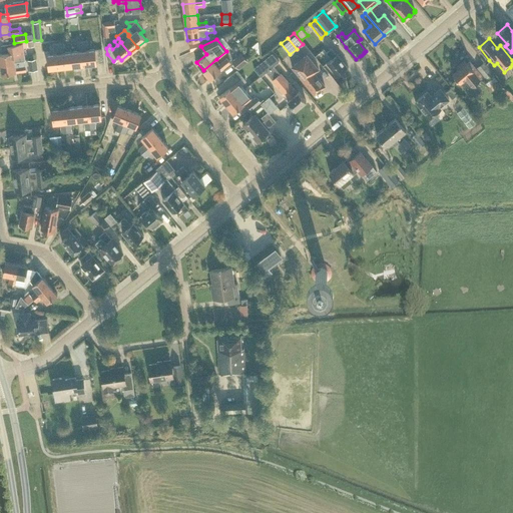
[(72,66),(84,64),(81,40),(76,41),(77,48),(79,49),(80,51),(71,52),(72,66)]
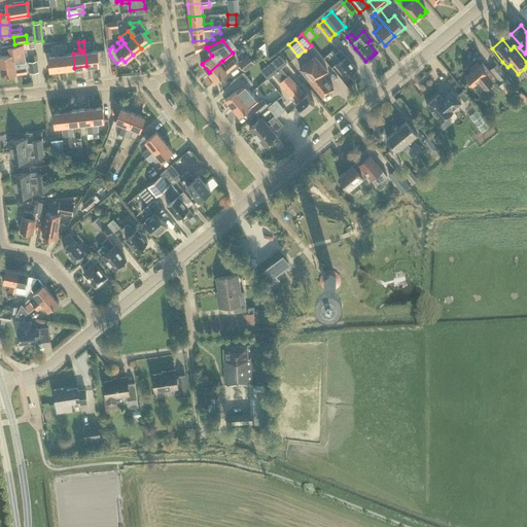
[(86,66),(99,65),(98,50),(88,51),(88,49),(90,47),(89,41),(83,41),(86,66)]
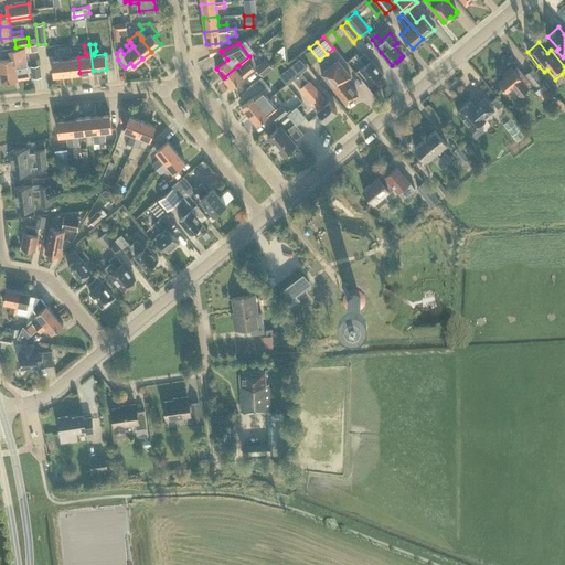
[(221,51),(222,51),(221,46),(209,48),(210,56),(221,51)]
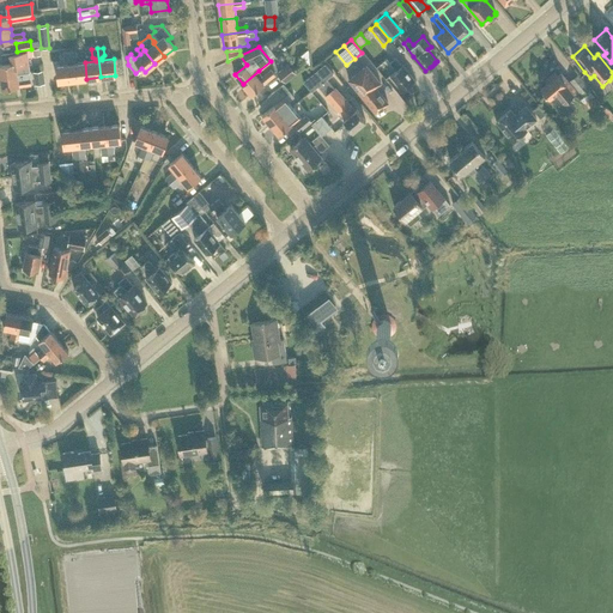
[(2,64),(0,64),(0,73),(0,76),(29,72),(30,71),(28,56),(28,52),(16,53),(16,52),(8,53),(11,62),(2,64)]
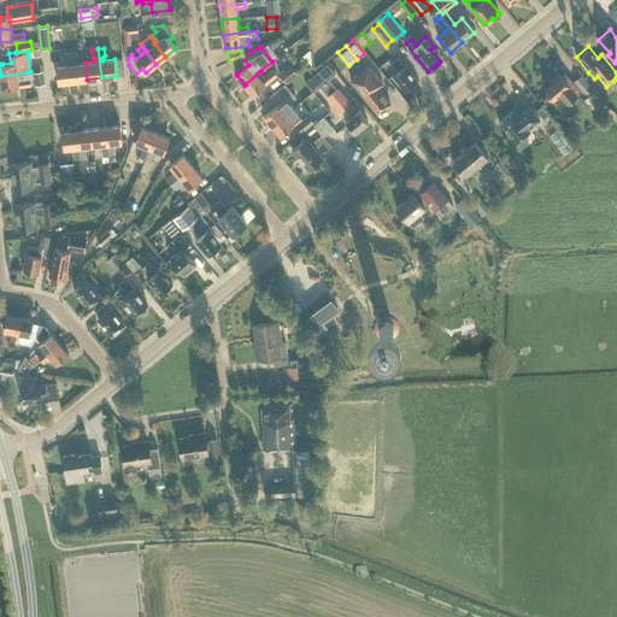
[(58,82),(72,81),(70,52),(64,53),(64,60),(68,62),(68,65),(57,66),(58,82)]
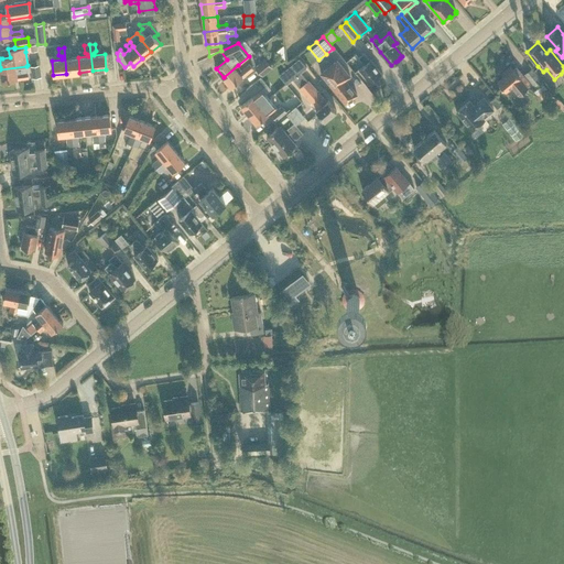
[(79,73),(78,57),(67,58),(67,55),(69,54),(69,47),(64,47),(66,74),(79,73)]
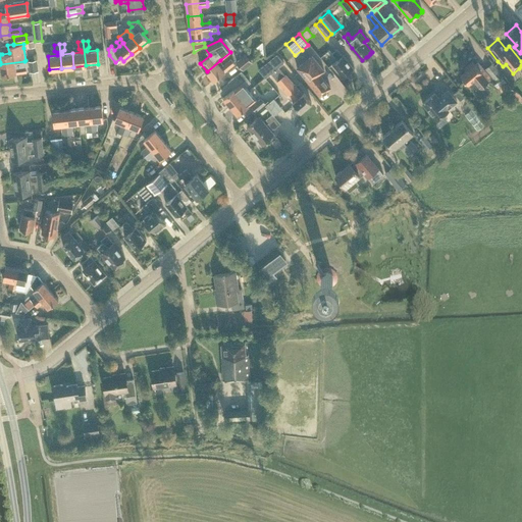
[(344,77),(354,68),(343,55),(336,49),(332,52),(337,59),(331,63),(344,77)]
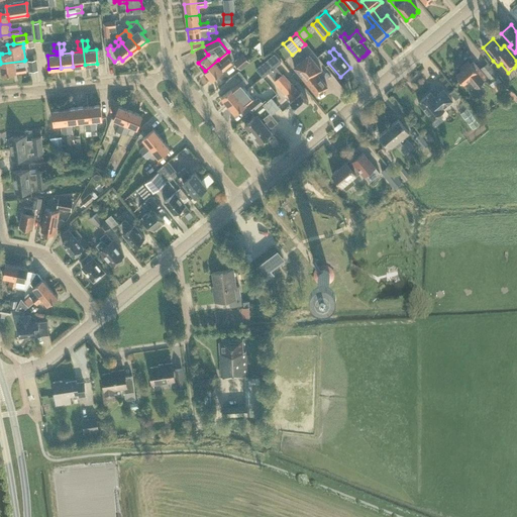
[(249,62),(243,54),(233,61),(240,69),(249,62)]
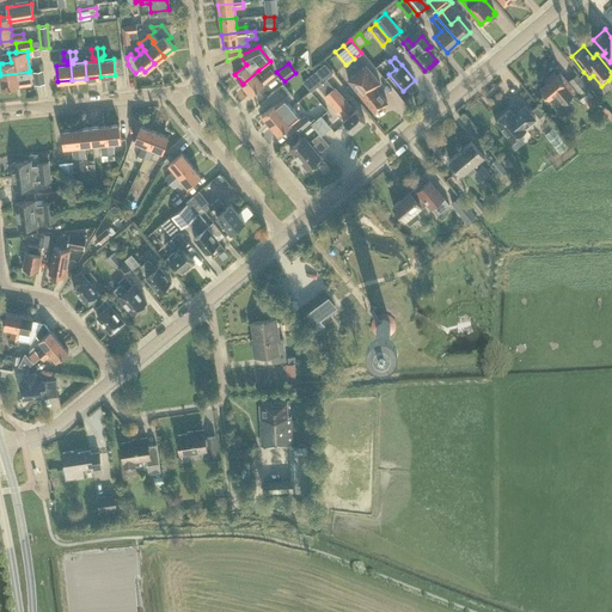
[(353,130),(365,120),(356,109),(354,110),(335,86),(334,87),(326,78),(332,73),(324,63),(303,81),(311,91),(318,85),(325,93),(324,95),(338,111),(336,112),(353,130)]
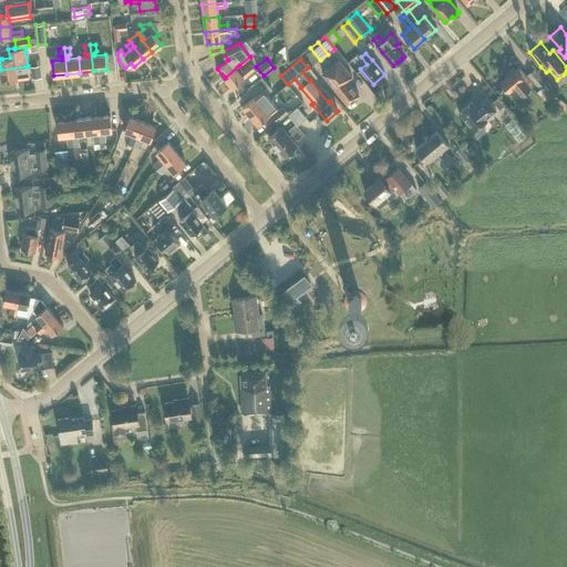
[(353,99),(359,94),(347,80),(352,75),(339,60),(322,74),(348,104),(349,102),(351,102),(353,100),(353,99)]
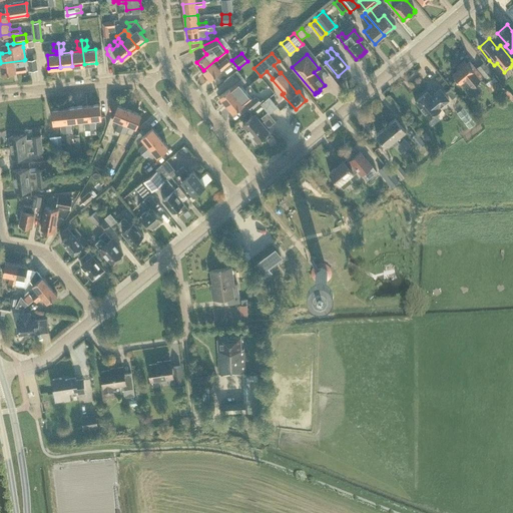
[(38,69),(36,58),(27,59),(29,71),(38,69)]
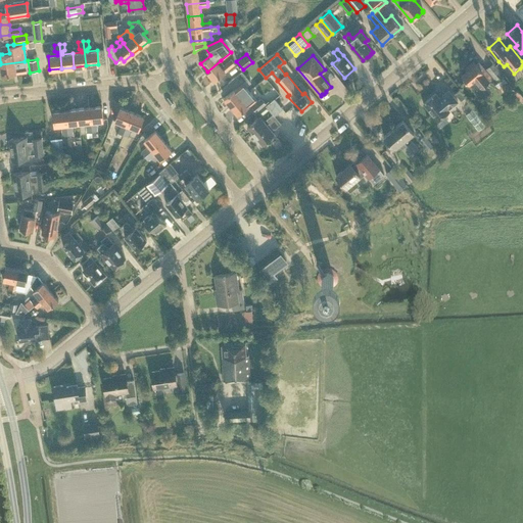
[(225,72),(233,65),(235,63),(231,59),(224,64),(221,60),(207,72),(214,80),(225,70),(225,72)]
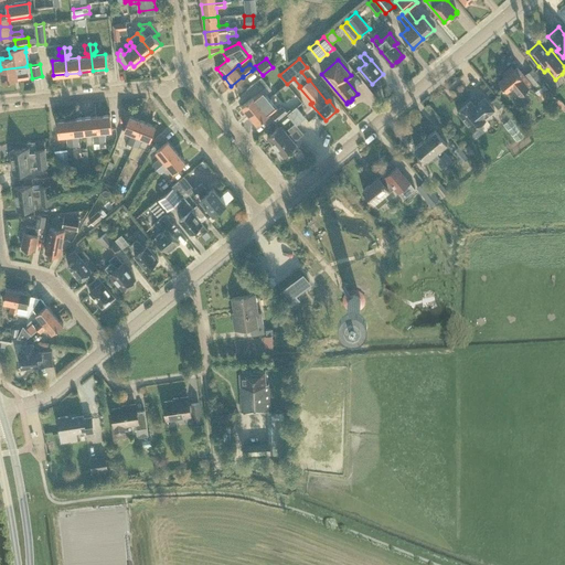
[(17,80),(29,77),(27,66),(0,70),(2,81),(17,78),(17,80)]
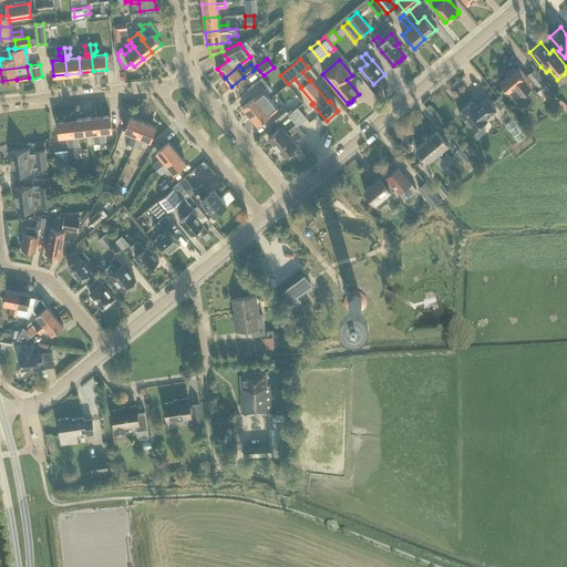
[(514,88),(522,95),(531,88),(529,85),(533,83),(519,66),(516,70),(513,66),(504,74),(506,76),(501,82),(508,92),(514,88)]
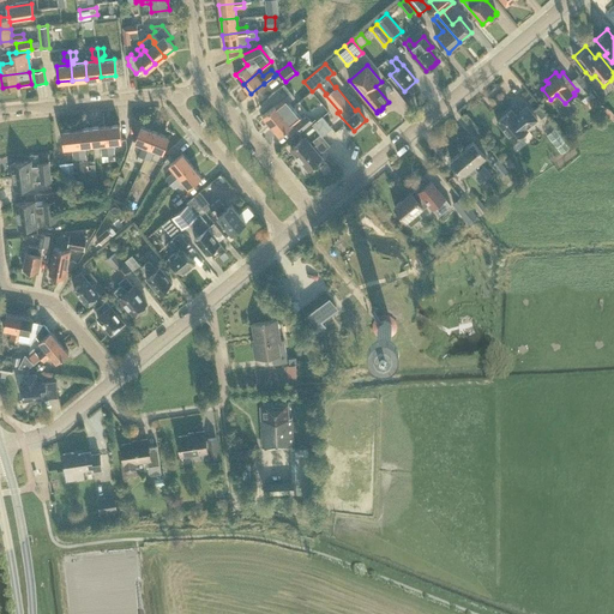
[(595,96),(590,90),(591,89),(579,74),(571,80),(584,96),(581,97),(585,103),(595,96)]
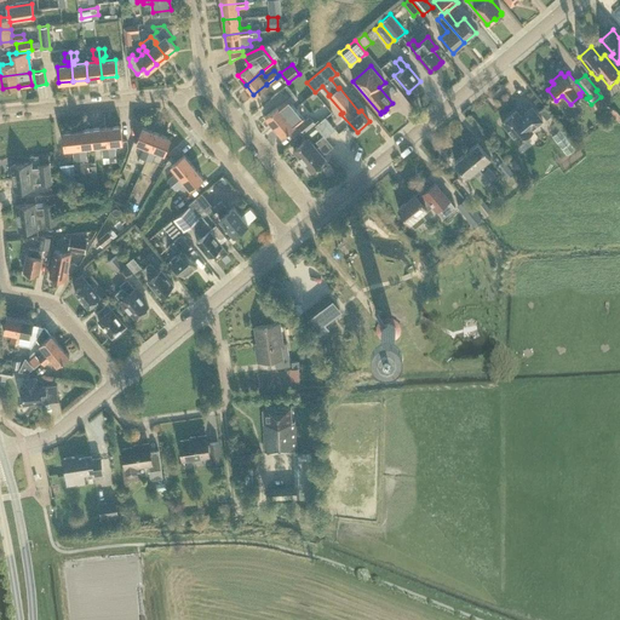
[(291,103),(297,97),(286,84),(270,97),(277,105),(265,115),(274,126),(296,108),(291,103)]
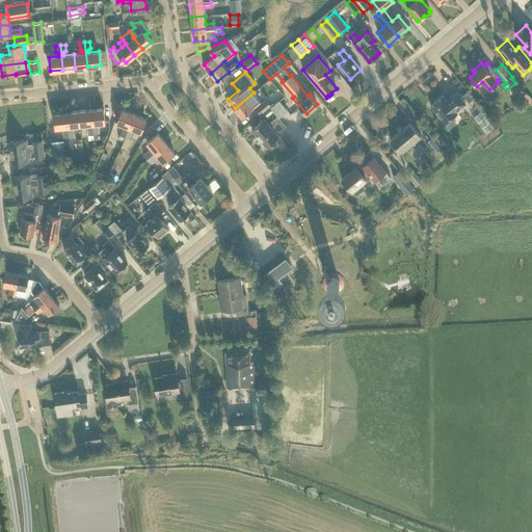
[(456,111),(466,103),(456,91),(447,100),(443,95),(430,105),(445,123),(457,112),(456,111)]
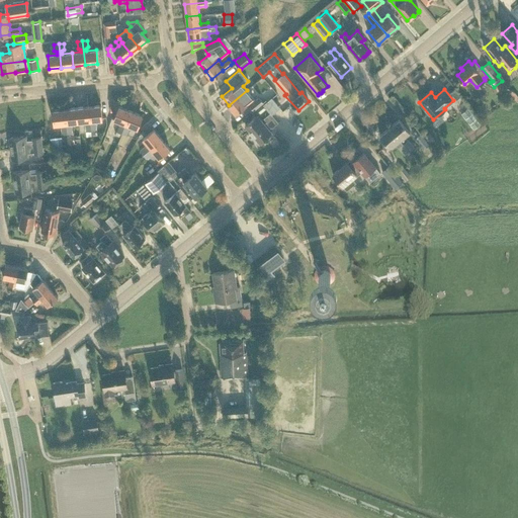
[(254,98),(250,94),(247,90),(229,105),(236,113),(246,104),(254,98)]
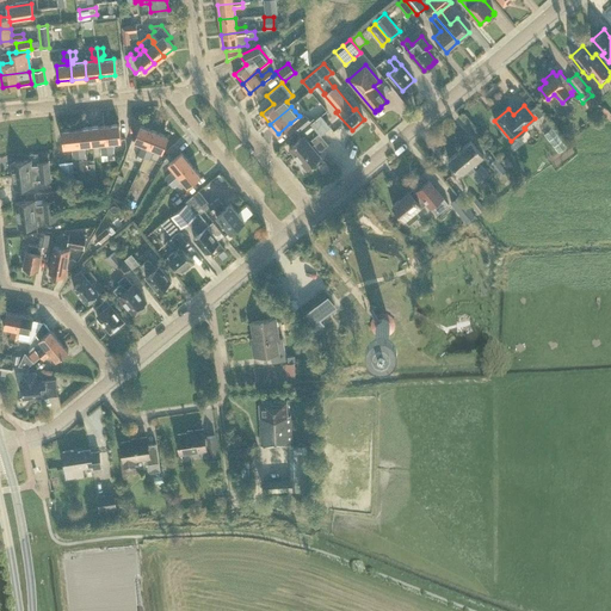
[(537,106),(532,110),(538,117),(543,113),(537,106)]
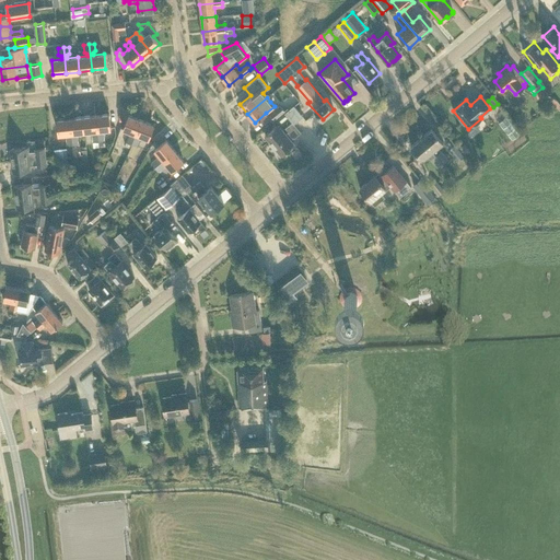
[(275,119),(284,111),(280,105),(270,113),(275,119)]
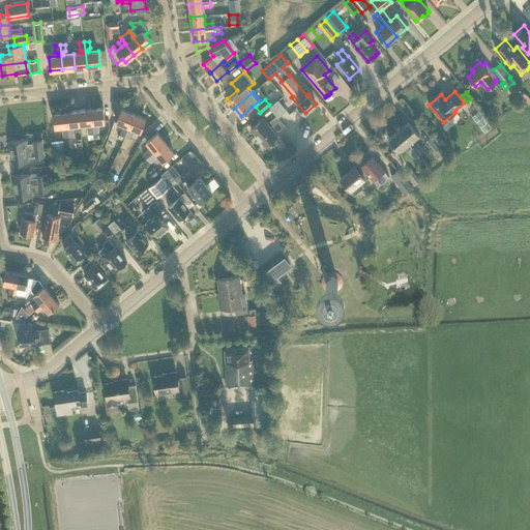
[(269,107),(276,115),(278,117),(287,111),(277,99),(269,107)]
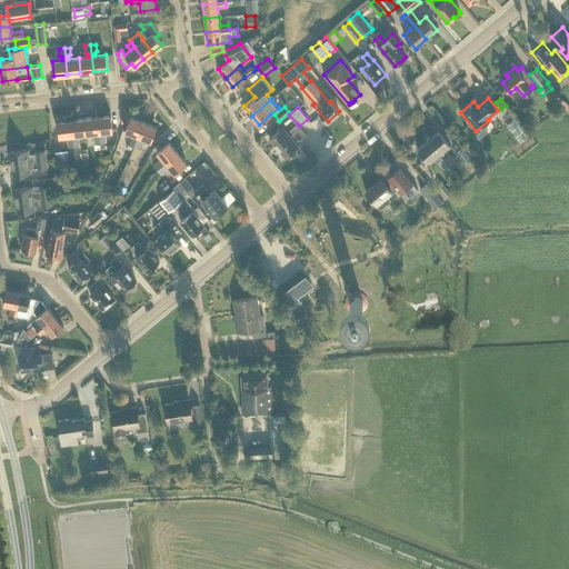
[(97,117),(100,143),(106,142),(106,136),(102,135),(102,132),(112,131),(111,116),(97,117)]
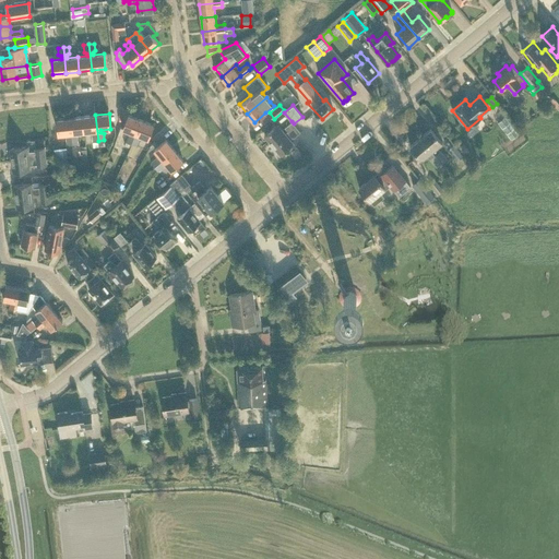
[(93,142),(98,141),(95,115),(82,116),(84,131),(94,130),(95,133),(92,134),(93,142)]
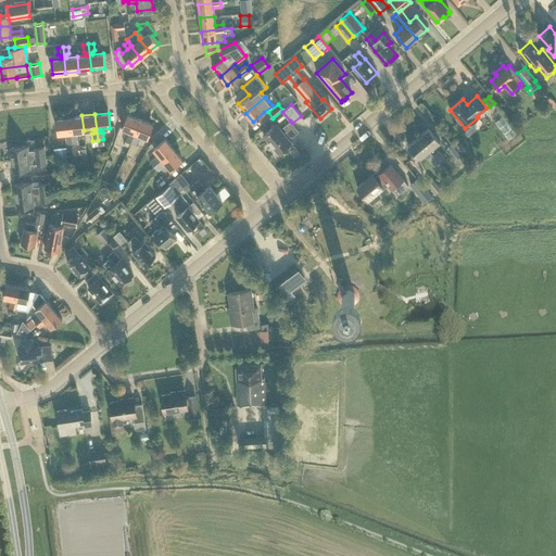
[(130,142),(140,118),(128,114),(123,128),(131,131),(130,135),(128,134),(125,140),(130,142)]
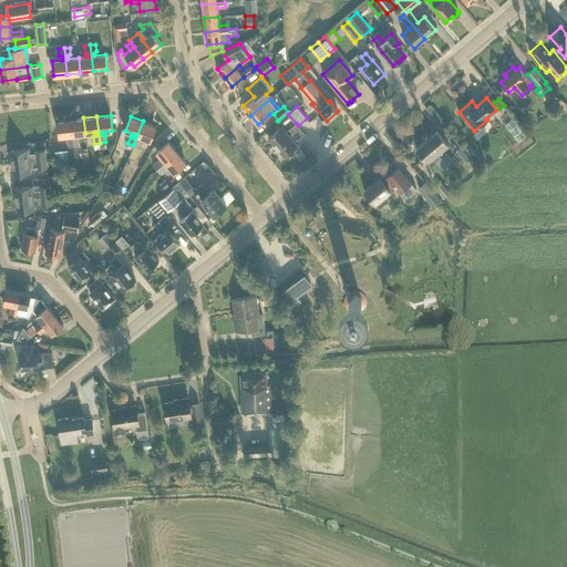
[(75,134),(85,133),(83,117),(71,120),(73,146),(79,145),(78,137),(75,137),(75,134)]
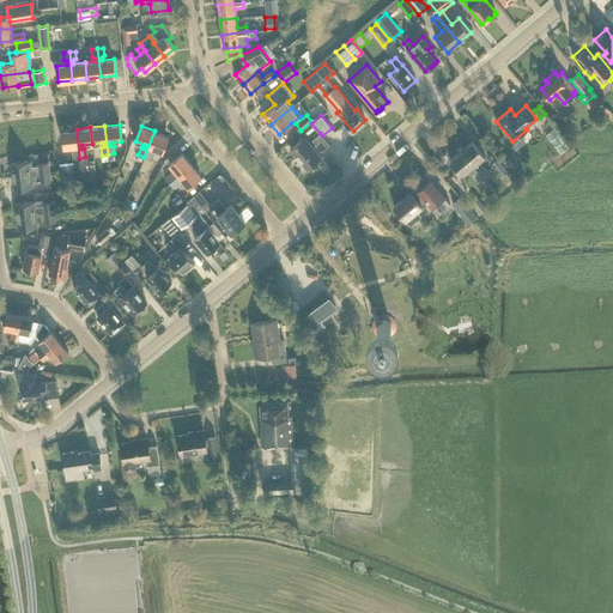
[(73,158),(79,158),(77,129),(61,131),(64,147),(74,146),(76,150),(72,150),(73,158)]
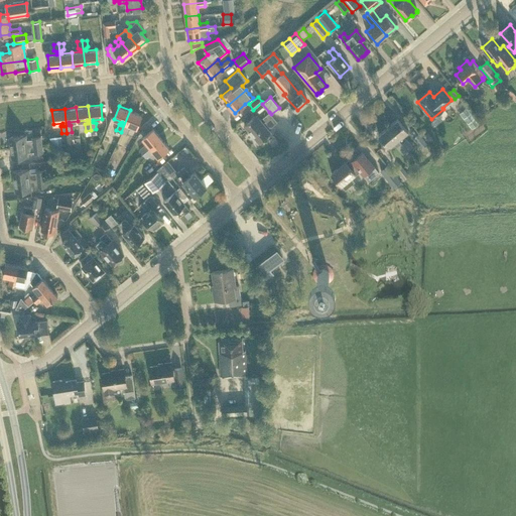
[(136,128),(141,115),(130,110),(121,132),(126,134),(129,128),(126,126),(127,124),(136,128)]
